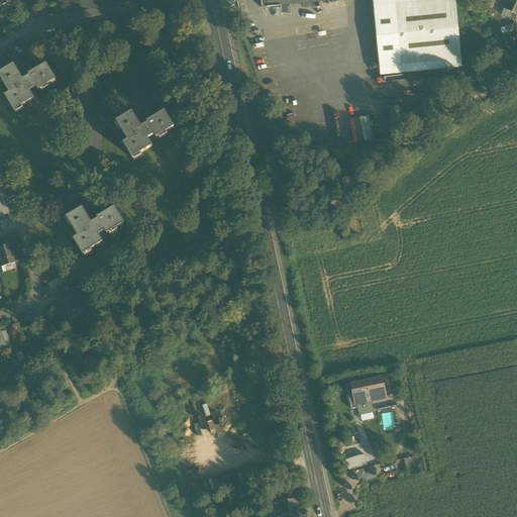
[(454,0),(443,0),(394,5),(400,66),(460,60),(454,0)]
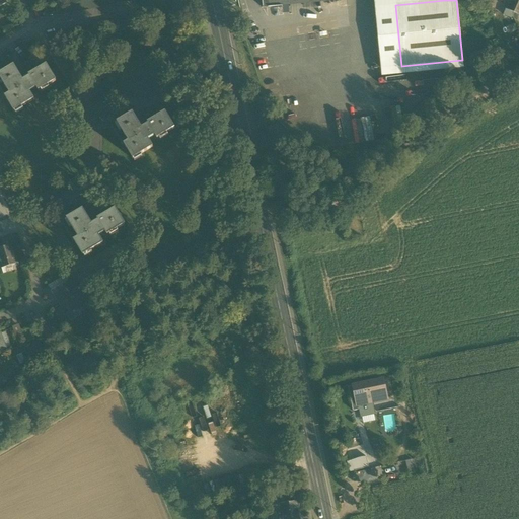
[(518,0),(512,0),(508,10),(514,13),(518,0)]
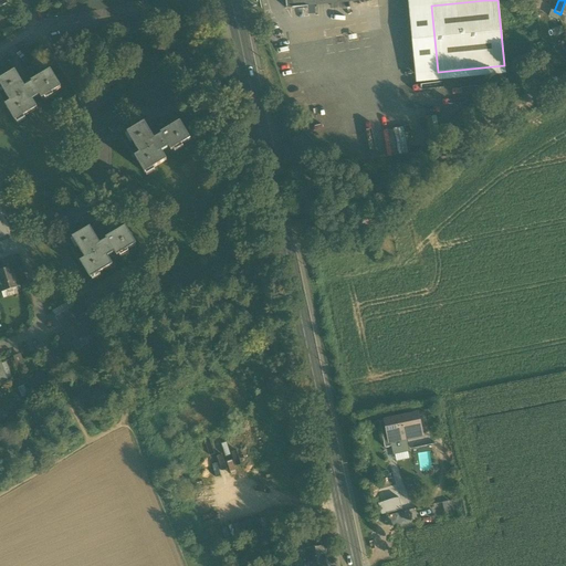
[(415,74),(438,72),(431,6),(409,8),(410,28),(415,74)]
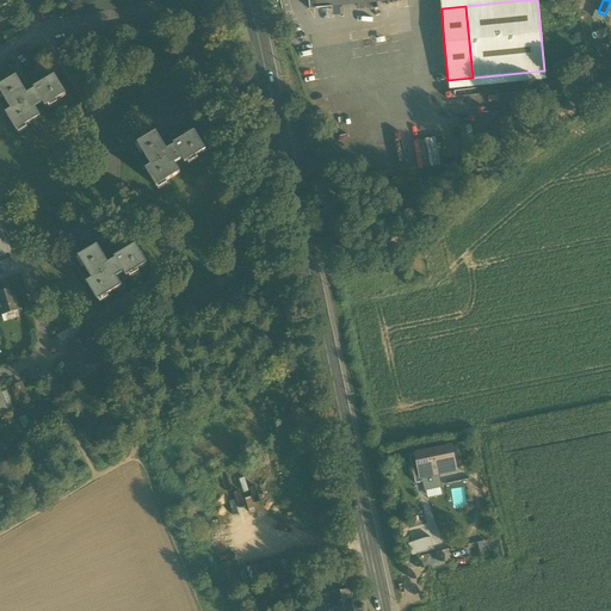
[(605,16),(598,12),(596,11),(592,18),(605,23),(603,19),(605,16)]
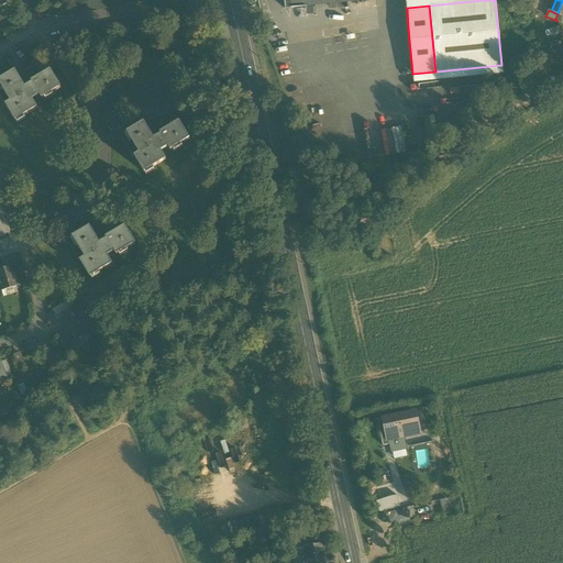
[(59,35),(62,47),(68,46),(66,34),(59,35)]
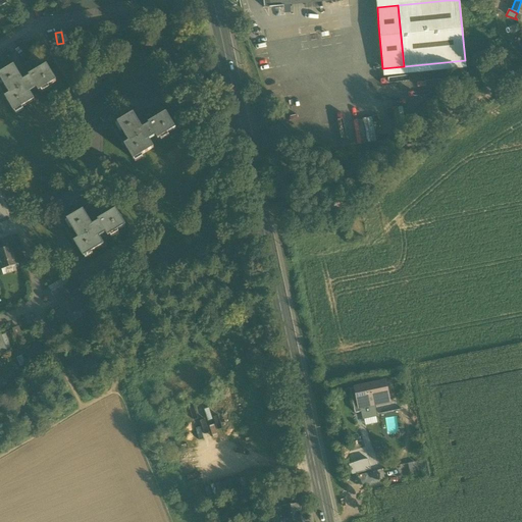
[(404,66),(382,68),(383,76),(466,68),(465,60),(404,66)]
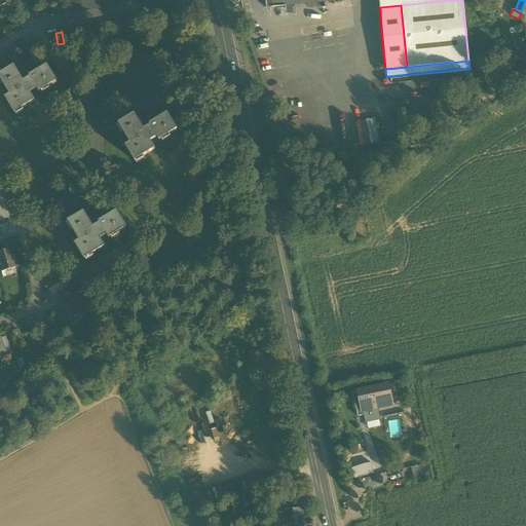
[(5,99),(14,113),(23,108),(23,109),(35,102),(31,94),(38,89),(40,92),(57,82),(47,67),(30,77),(31,78),(24,82),(14,67),(0,75),(0,78),(10,96),(5,99)]
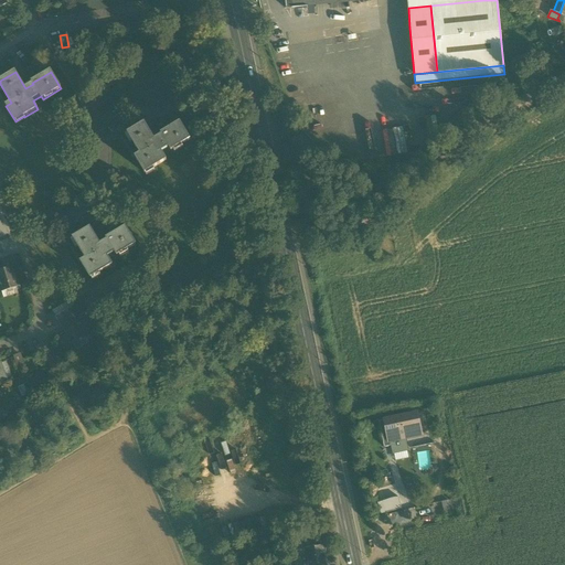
[(430,117),(419,117),(420,131),(432,130),(430,117)]
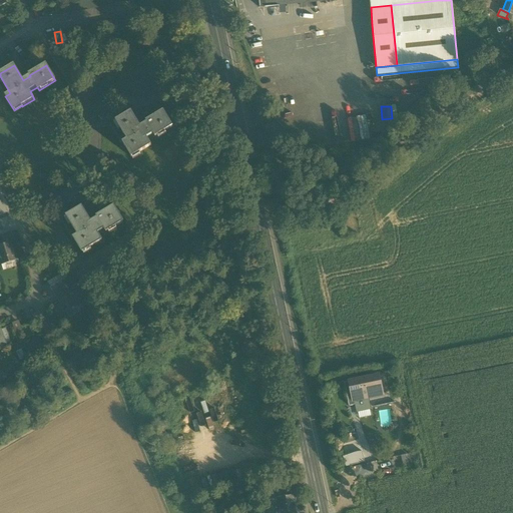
[(122,142),(131,156),(139,152),(139,153),(151,145),(147,138),(153,134),(155,137),(172,126),(163,111),(146,121),(147,123),(140,127),(130,112),(115,121),(127,140),(122,142)]
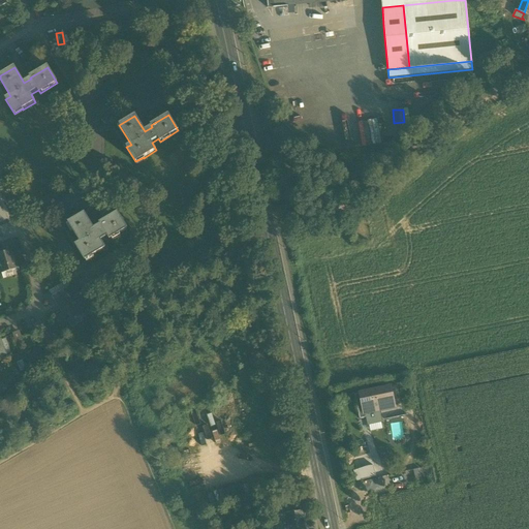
[(75,245),(85,260),(104,248),(101,244),(127,228),(118,213),(93,227),(85,213),(68,222),(80,242),(75,245)]
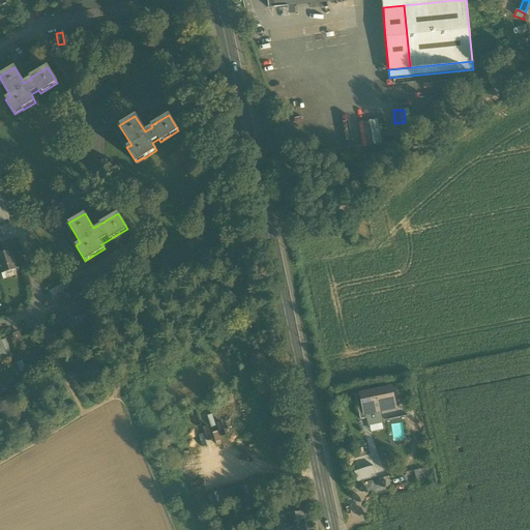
[(0,253),(0,267),(2,273),(16,269),(18,269),(11,249),(0,253)]
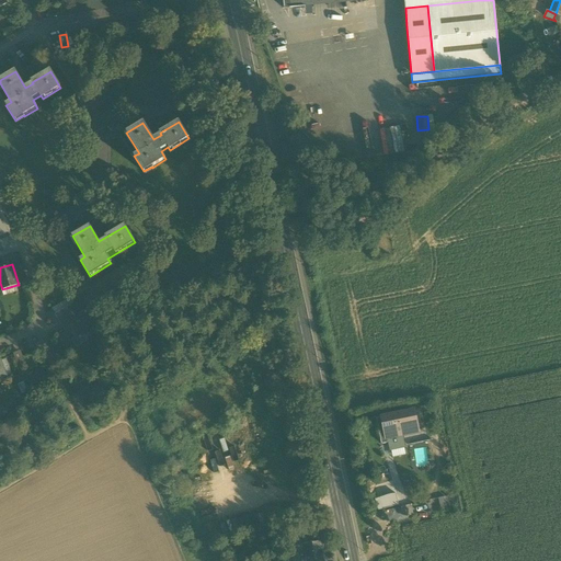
[(16,285),(2,289),(4,296),(19,292),(16,285)]
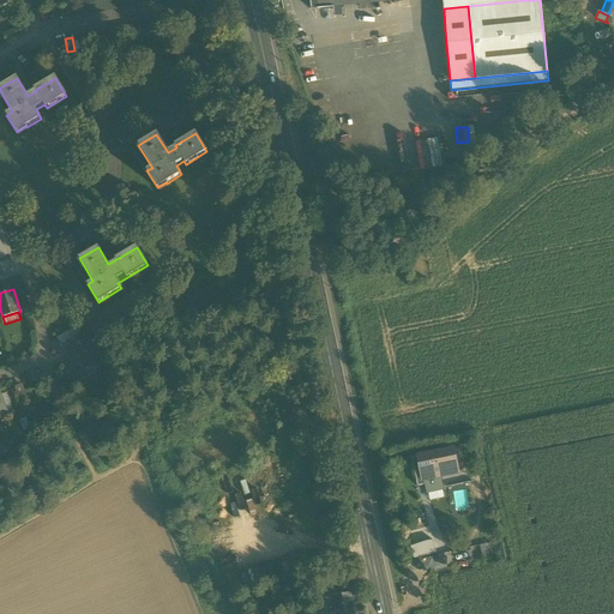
[(88,369),(90,368),(89,368),(109,356),(88,320),(78,326),(80,332),(61,343),(64,348),(66,347),(68,350),(66,353),(68,356),(73,354),(74,357),(71,360),(79,355),(88,369)]
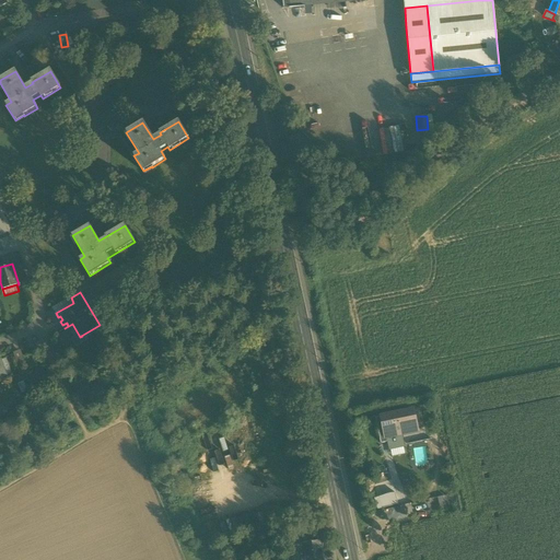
[(53,308),(56,313),(73,303),(71,298),(53,308)]
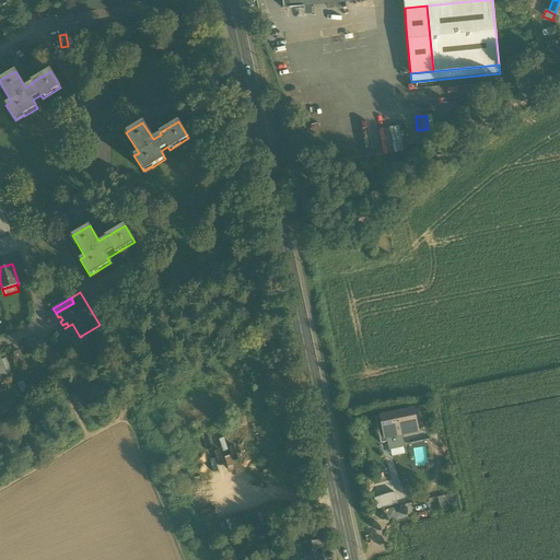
[(25,361),(23,356),(21,350),(13,352),(18,364),(25,361)]
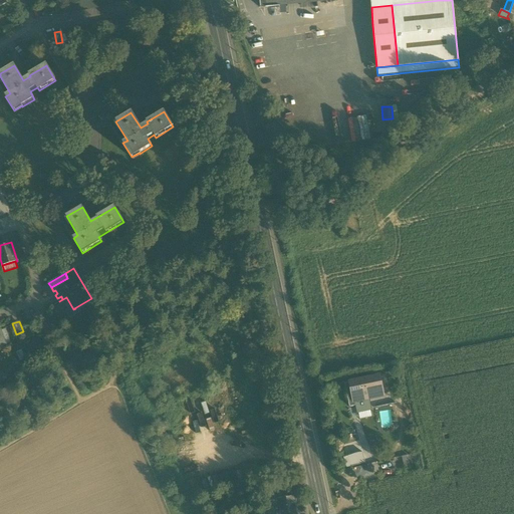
[(6,329),(1,330),(6,344),(11,343),(6,329)]
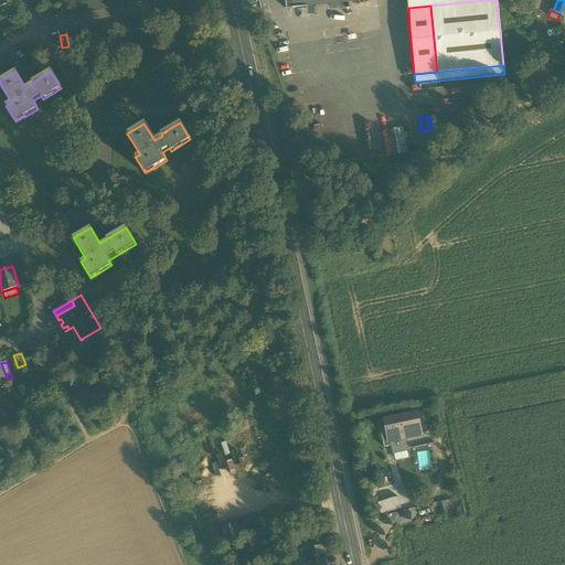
[(21,397),(28,395),(24,384),(18,387),(21,397)]
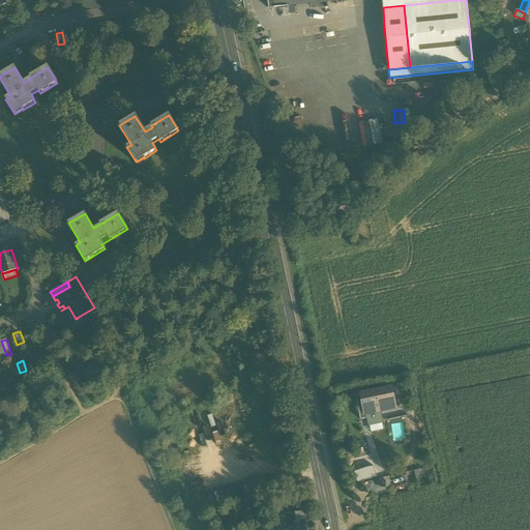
[(2,382),(5,388),(15,381),(13,378),(2,382)]
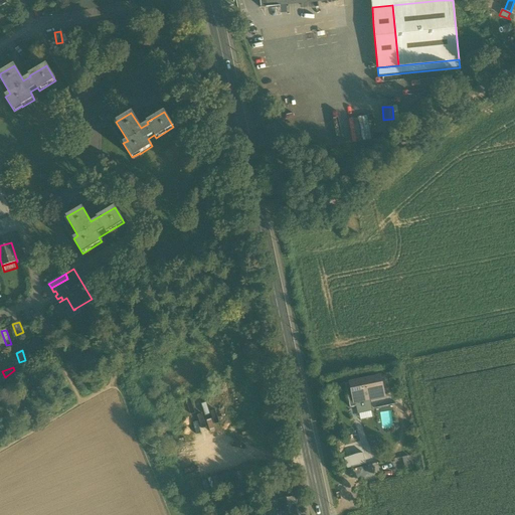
[(370,399),(383,397),(379,377),(350,383),(354,402),(355,402),(370,399)]
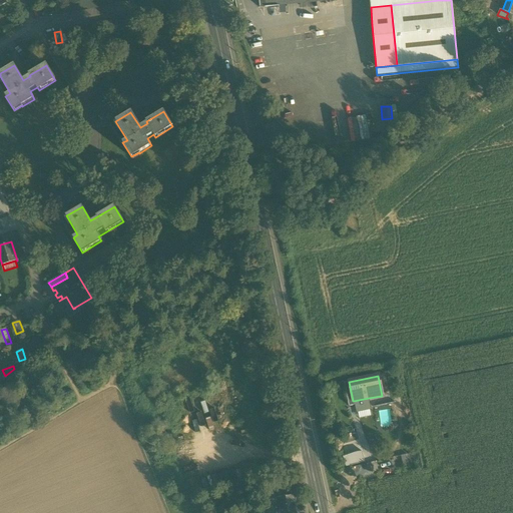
[(355,405),(354,401),(353,401),(349,382),(344,383),(349,406),(355,405)]
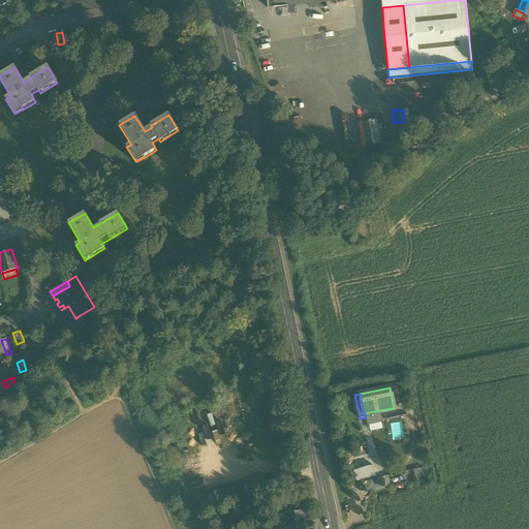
[(366,417),(367,425),(368,425),(381,422),(382,422),(380,410),(365,413),(366,417)]
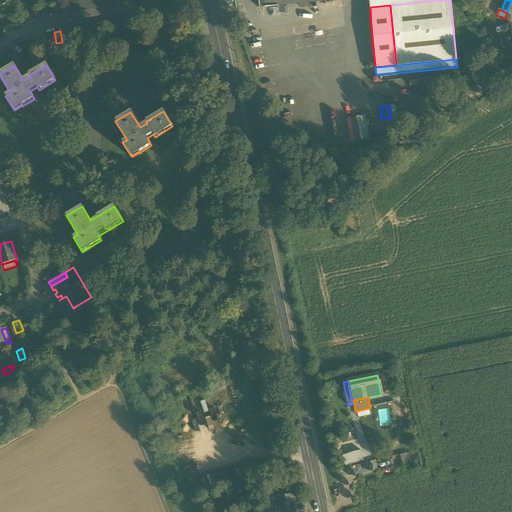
[(370,415),(369,408),(356,411),(358,418),(370,415)]
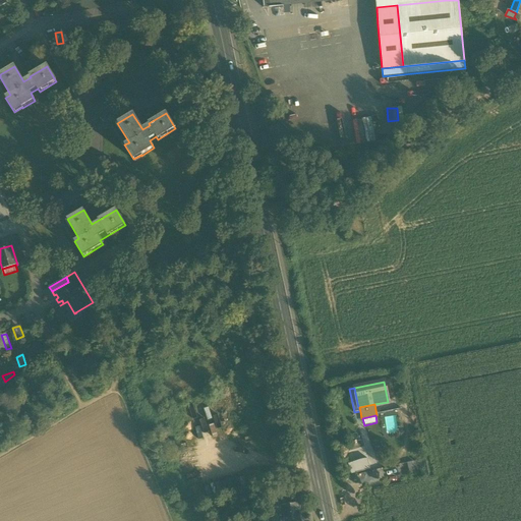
[(361,459),(353,462),(356,473),(370,469),(367,459),(361,459)]
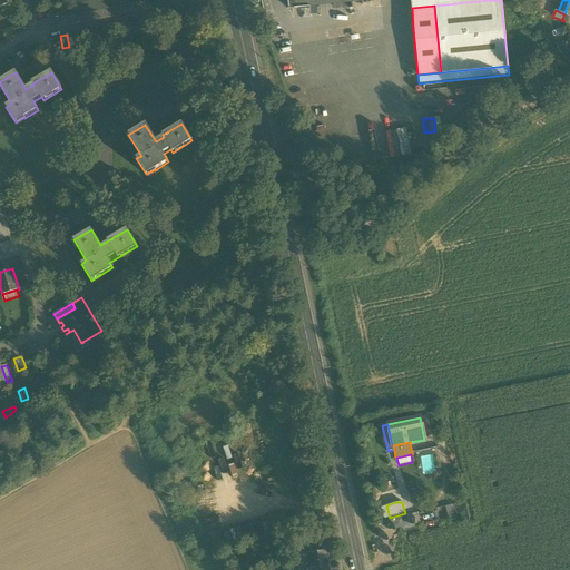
[(455,519),(452,504),(445,507),(449,520),(455,519)]
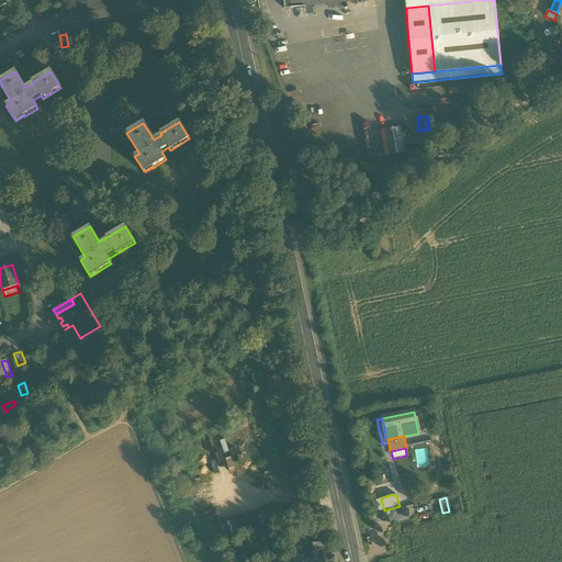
[(379,512),(384,510),(381,498),(374,501),(379,512)]
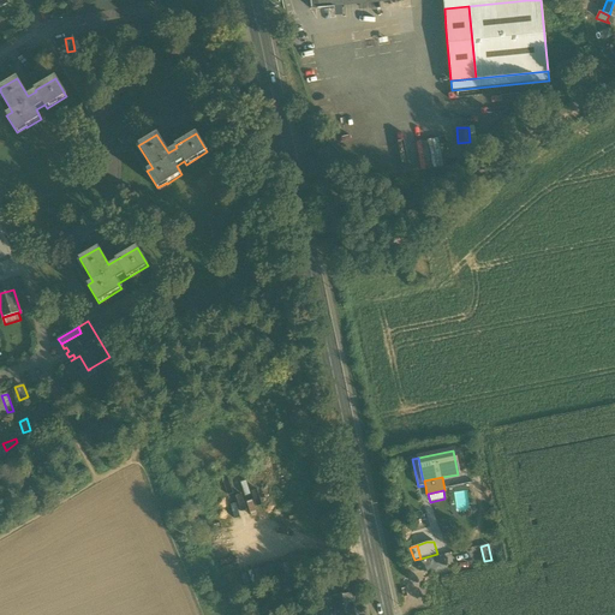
[(334,610),(335,614),(354,614),(352,593),(332,597),(333,604),(334,610)]
